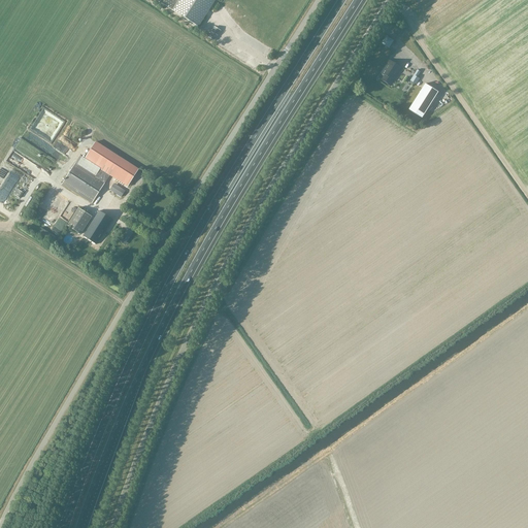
[(156,0),(166,6),(170,9),(176,0),(156,0)]
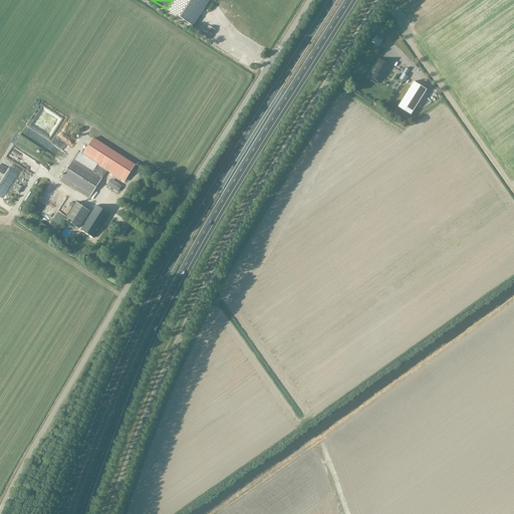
[(172,0),(166,9),(192,25),(207,0),(172,0)]
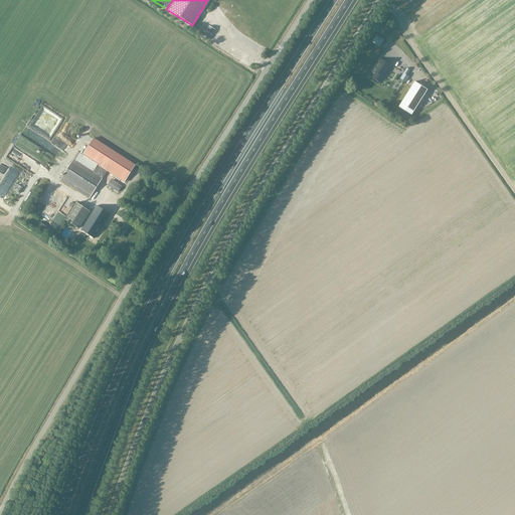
[(202,35),(208,39),(214,29),(208,25),(202,35)]
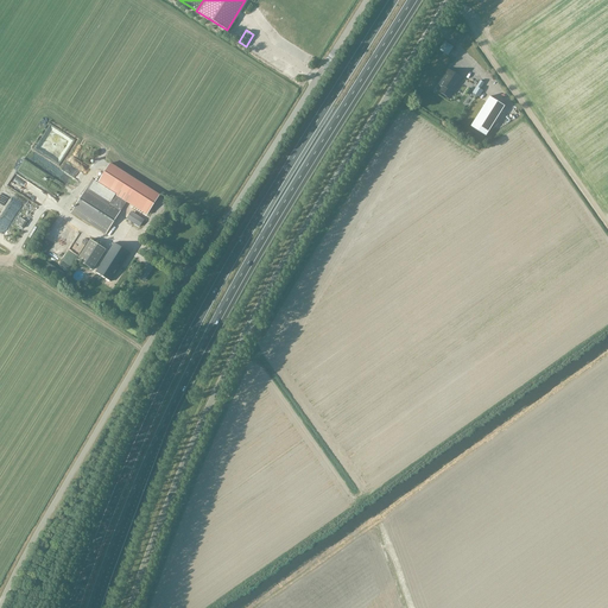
[(439,50),(448,56),(454,48),(445,42),(439,50)]
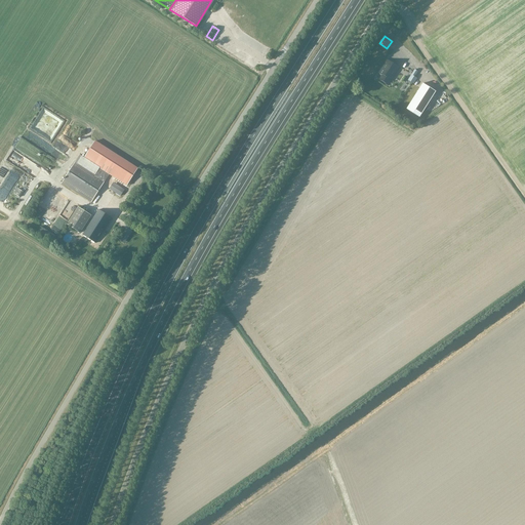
[(390,81),(399,68),(388,59),(379,73),(382,75),(379,80),(387,84),(389,81),(390,81)]
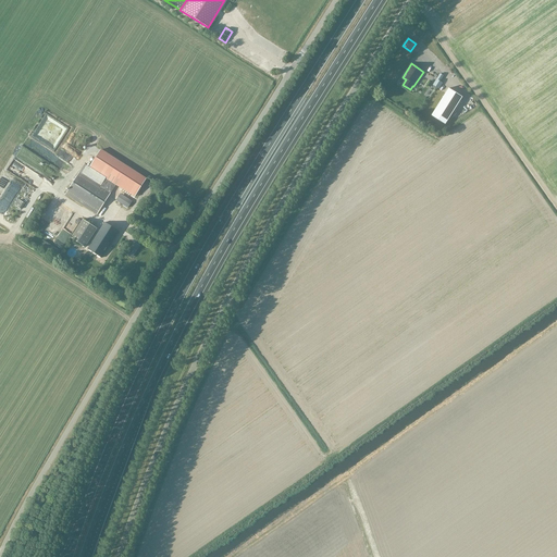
[(436,79),(432,85),(438,89),(442,84),(440,82),(443,75),(440,74),(436,79)]
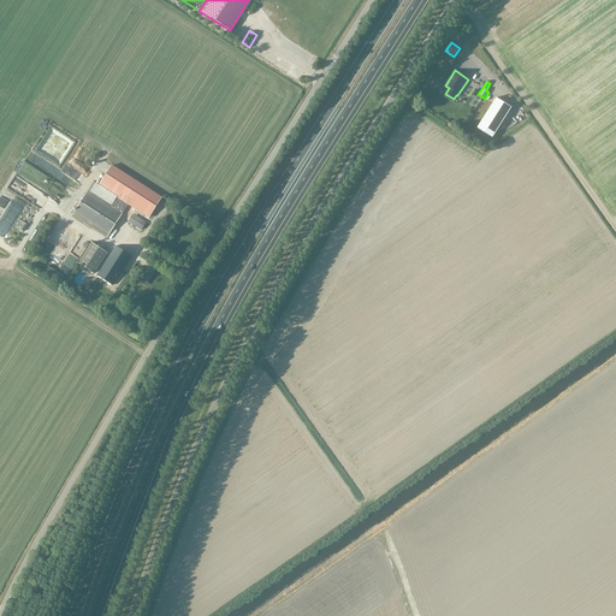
[(492,138),(511,107),(496,98),(477,129),(492,138)]
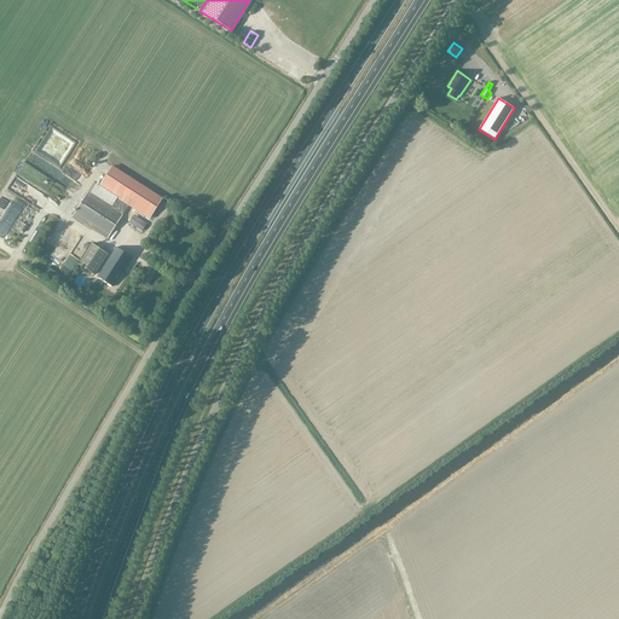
[(45,152),(39,150),(51,129),(47,128),(34,150),(41,154),(40,155),(42,156),(45,152)]
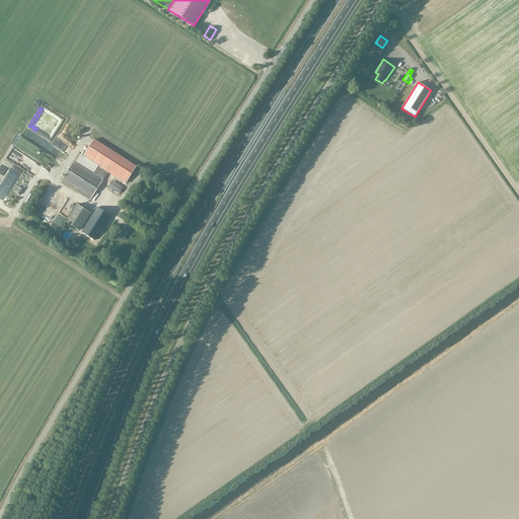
[(108,171),(126,182),(136,166),(93,139),(83,155),(98,165),(94,172),(74,160),(61,181),(90,200),(108,171)]
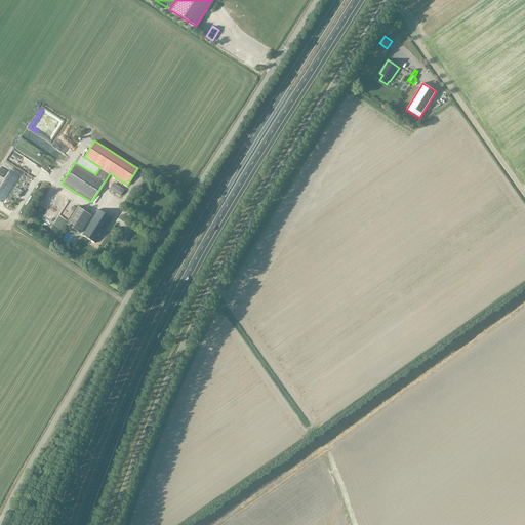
[(21,197),(24,192),(18,189),(15,194),(21,197)]
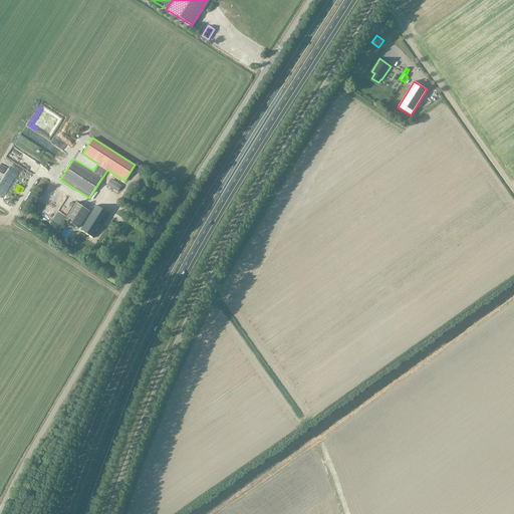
[(65,220),(78,228),(89,211),(76,202),(65,220)]
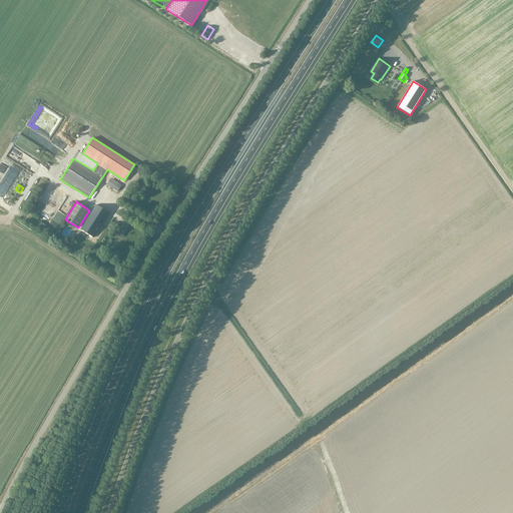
[(81,228),(94,237),(109,213),(96,204),(81,228)]
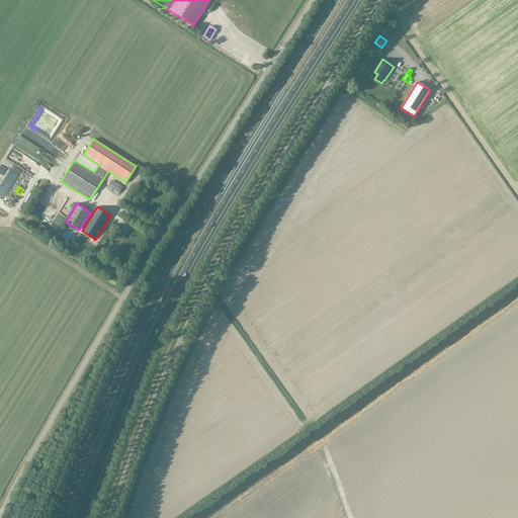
[(58,211),(49,225),(55,230),(65,216),(58,211)]
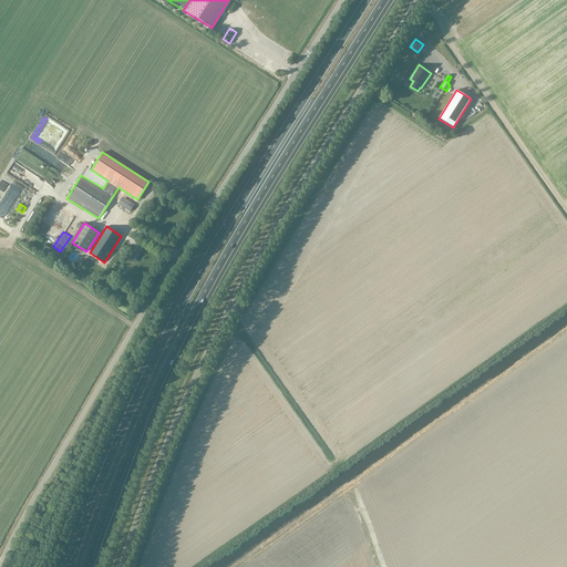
[(40,244),(38,248),(54,258),(57,254),(40,244)]
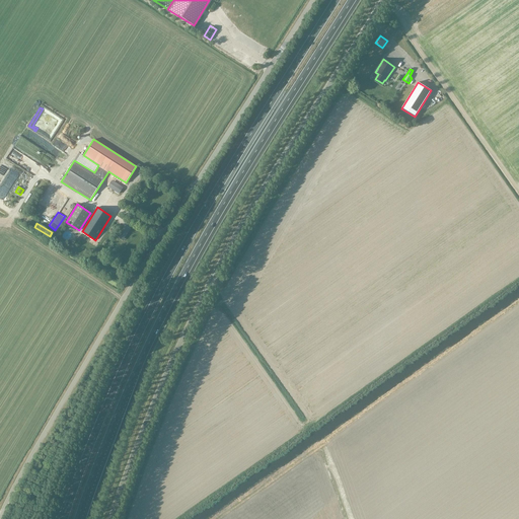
[(128,227),(121,238),(124,240),(131,229),(128,227)]
